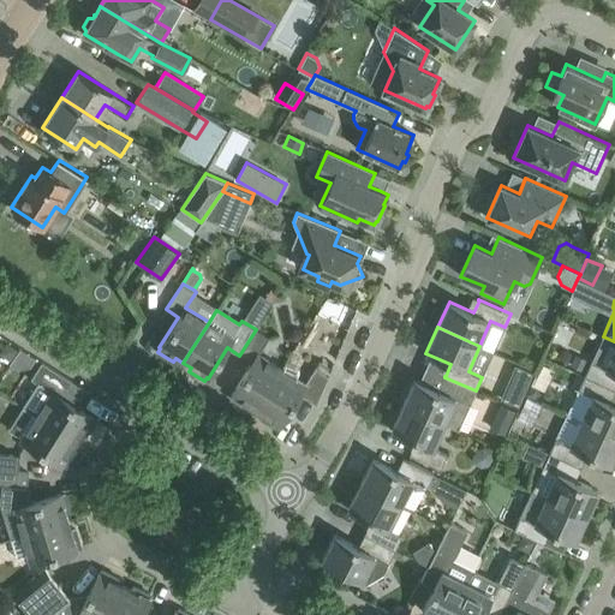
[(256,410),(281,369),(258,354),(269,338),(256,329),(239,356),(251,363),(232,394),(233,395),(231,399),(246,408),(249,405),(256,410)]
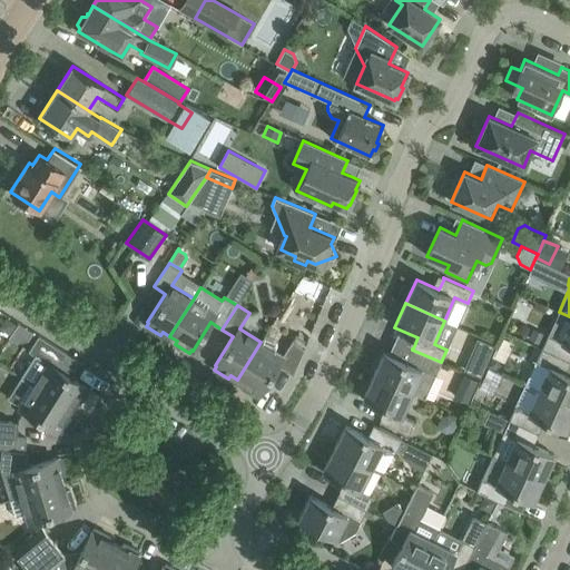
[(569,320),(560,341),(548,335),(542,347),(569,360),(569,320)]
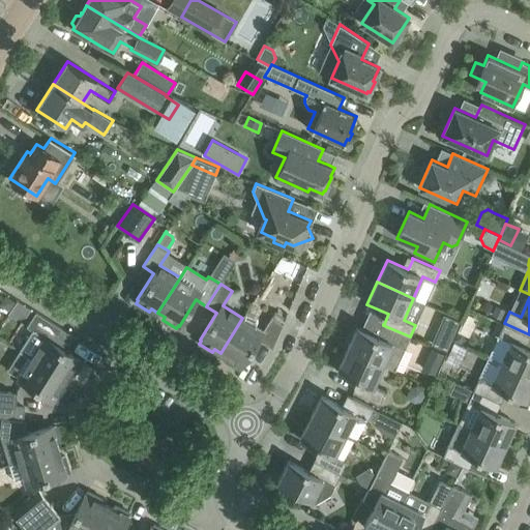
[(496,305),(492,315),(502,319),(506,310),(496,305)]
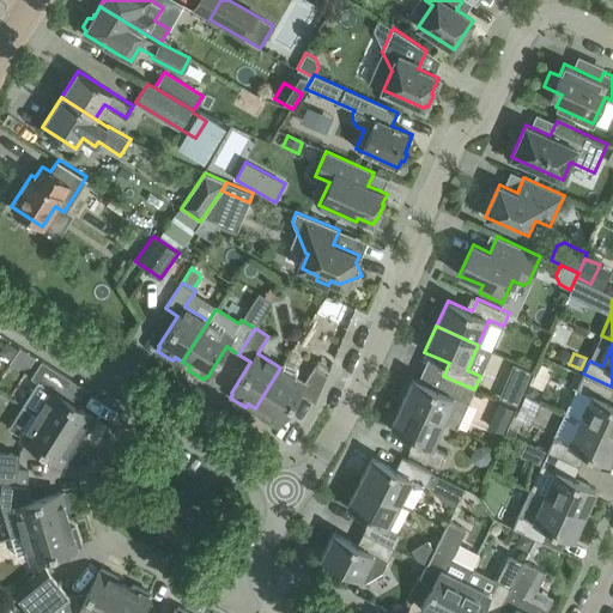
[(72,381),(73,380),(42,360),(31,377),(52,390),(36,413),(77,439),(82,432),(85,434),(95,418),(91,416),(92,414),(61,395),(71,381),(72,381)]
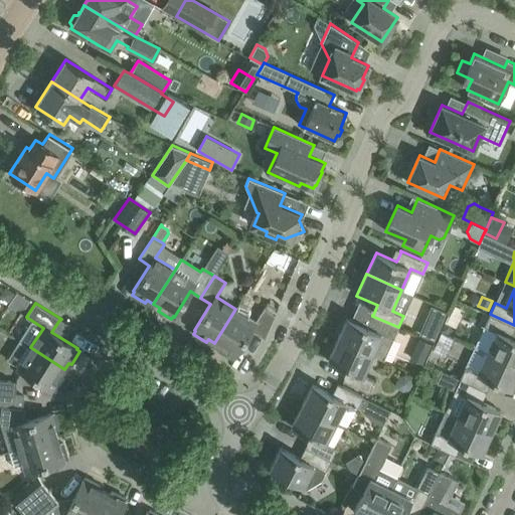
[(265,338),(276,315),(264,308),(255,321),(235,309),(214,343),(220,347),(218,350),(231,358),(233,355),(235,356),(251,330),(265,338)]
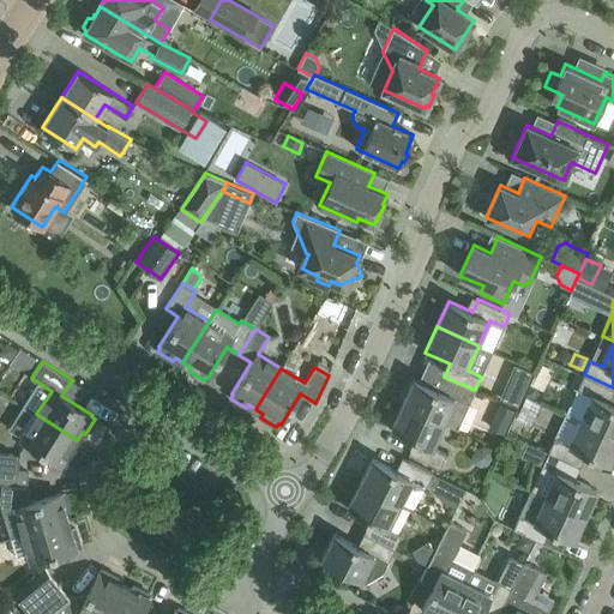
[(613,389),(613,387),(584,374),(566,413),(613,434),(613,403),(608,402),(613,390),(613,389)]
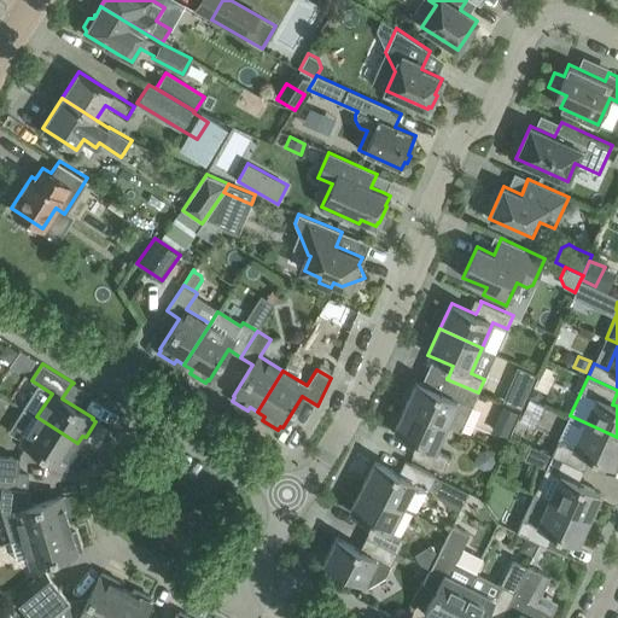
[(461,432),(478,392),(447,379),(445,379),(447,380),(442,392),(417,382),(404,407),(447,426),(461,432)]
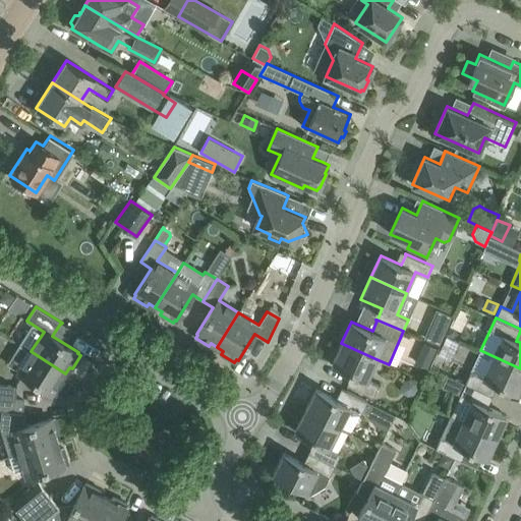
[(449,325),(445,335),(455,339),(458,333),(457,329),(450,326),(450,325),(449,325)]
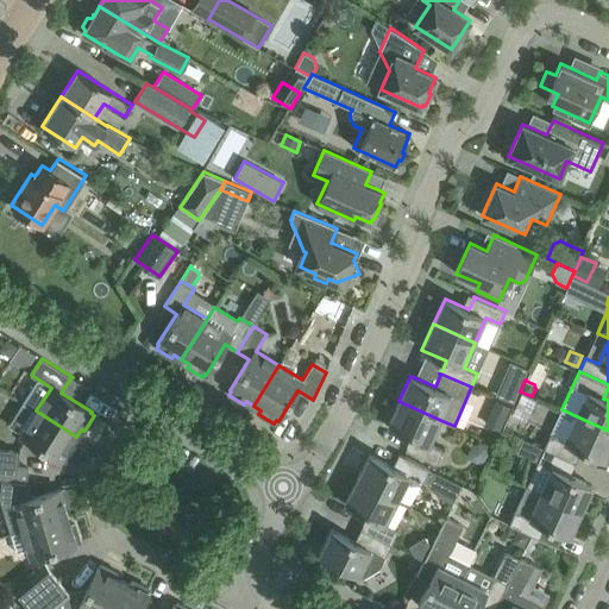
[(513,403),(520,389),(501,381),(495,395),(513,403)]
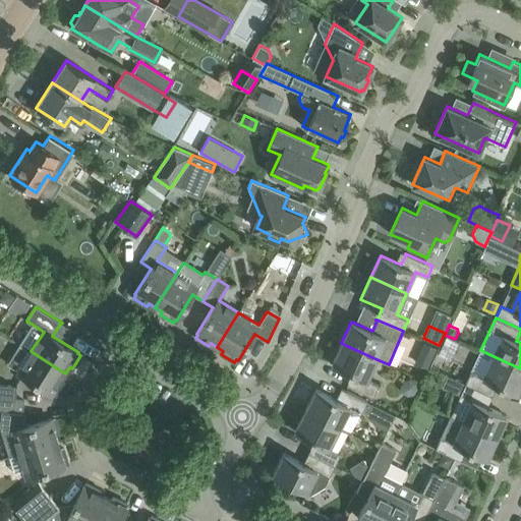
[(423,342),(414,362),(427,368),(437,348),(423,342)]
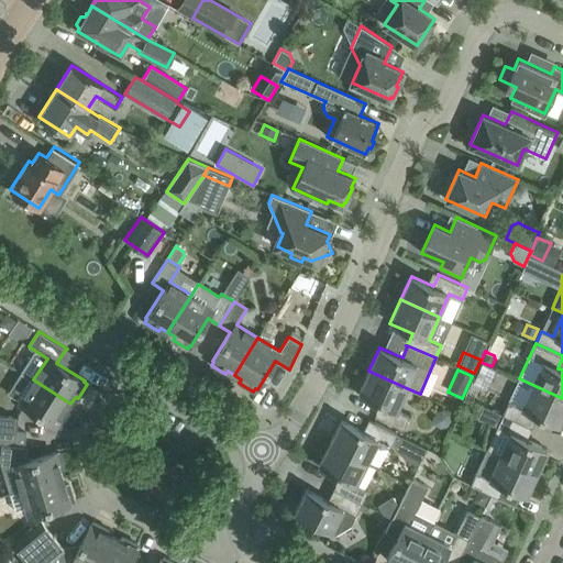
[(397,411),(407,388),(368,371),(359,394),(382,405),(376,416),(375,416),(404,429),(409,417),(397,411)]
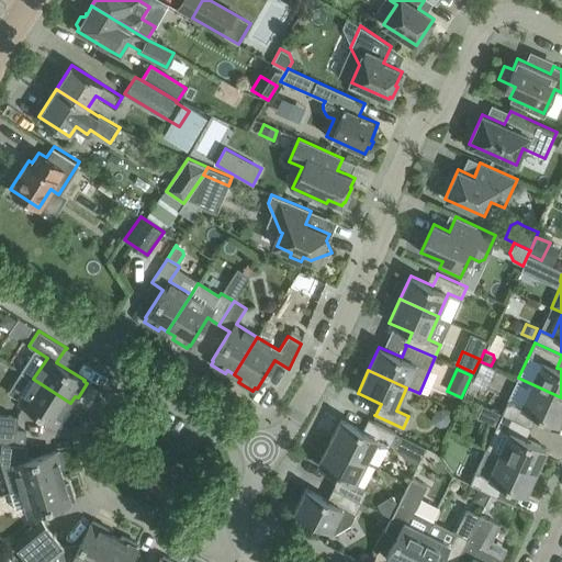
[(559,425),(561,416),(561,397),(518,378),(502,413),(531,426),(530,425),(536,414),(559,425)]
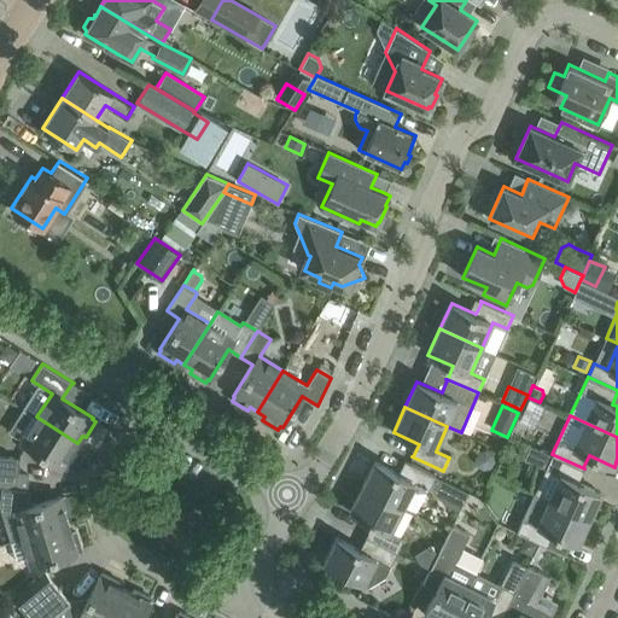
[(73,450),(77,443),(36,417),(21,442),(62,467),(63,466),(66,468),(76,453),(73,450)]
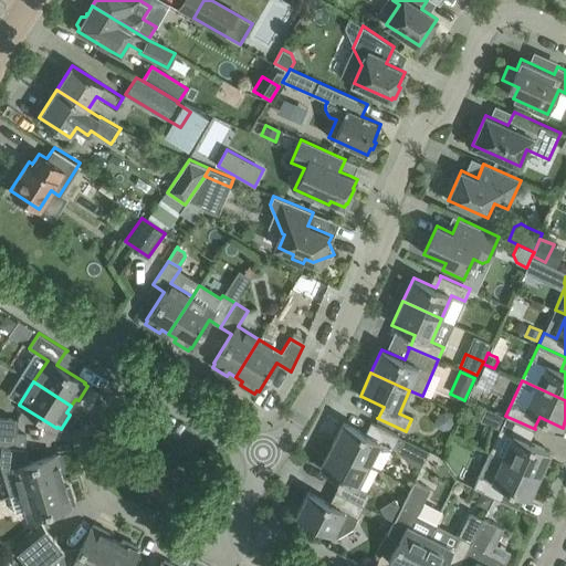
[(534,430),(535,429),(505,416),(490,451),(491,452),(541,475),(552,452),(528,441),(533,430),(534,430)]
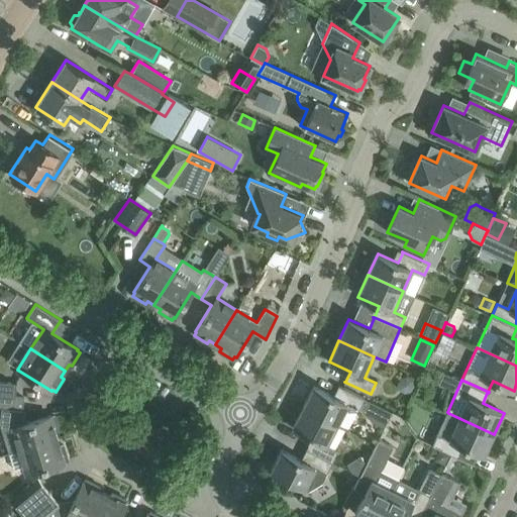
[(17,383),(0,381),(0,394),(16,397),(17,383)]
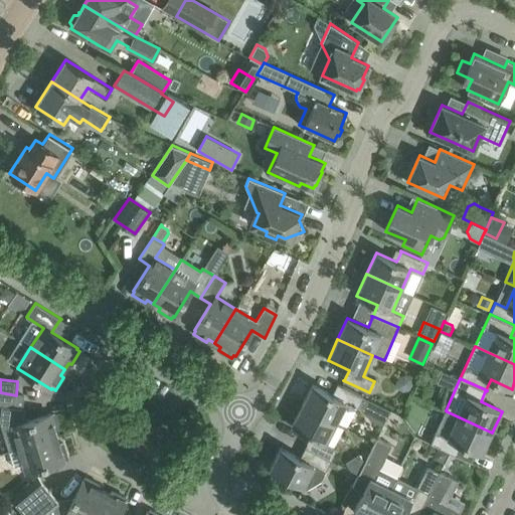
[(302,405),(336,422),(347,402),(358,407),(363,396),(338,383),(337,384),(338,384),(333,394),(313,384),(302,405)]
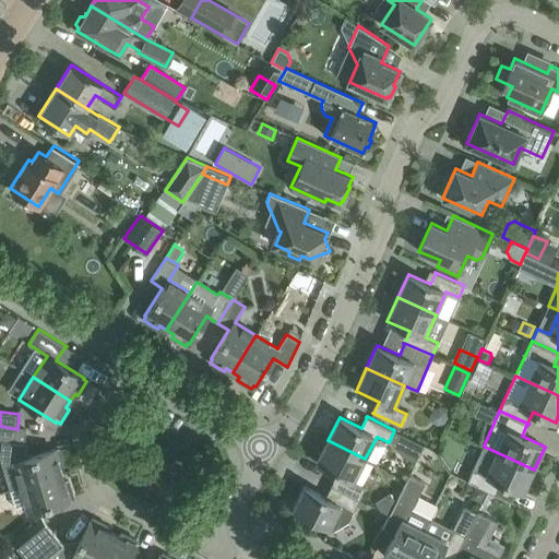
[(26,430),(18,429),(0,426),(0,440),(2,441),(1,458),(4,462),(13,463),(21,486),(62,474),(60,466),(64,465),(59,449),(56,450),(55,449),(23,459),(26,430)]
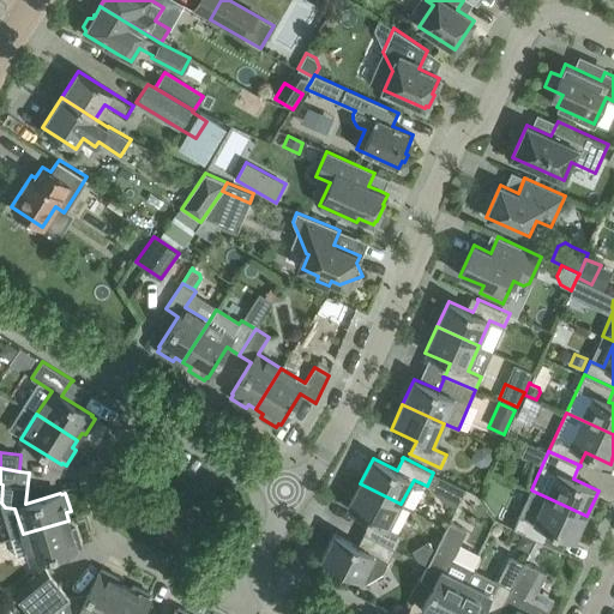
[(433,473),(427,486),(441,499),(457,507),(465,491),(450,482),(433,473)]
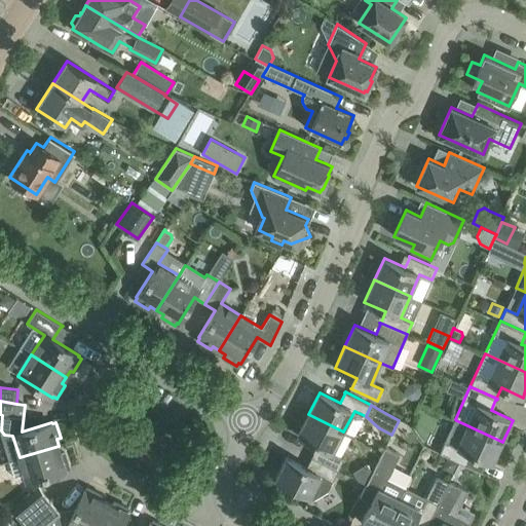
[(333,453),(343,431),(308,414),(297,436),(318,446),(313,456),(312,455),(311,456),(338,470),(344,458),(333,453)]
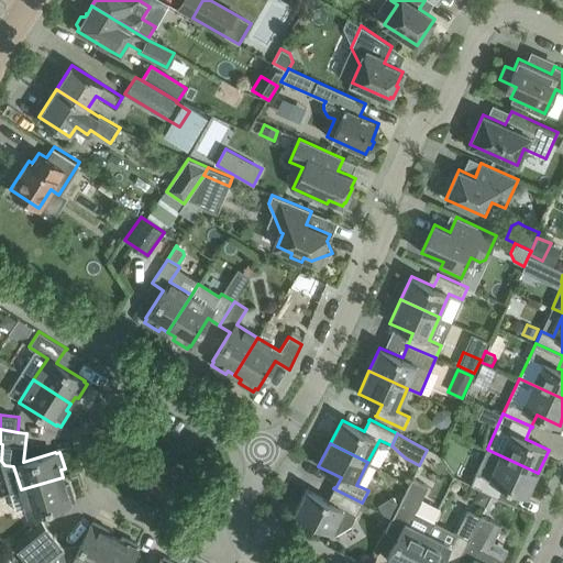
[(218,454),(210,449),(207,446),(200,457),(211,465),(218,454)]
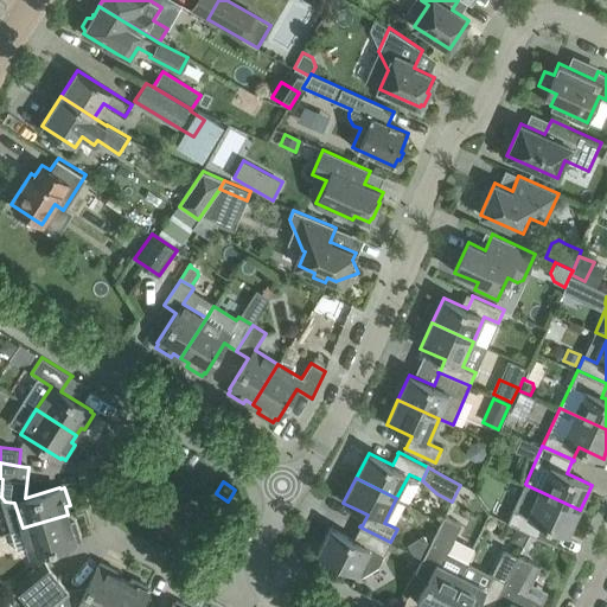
[(513,509),(508,523),(538,537),(538,536),(543,523),(561,531),(568,535),(580,510),(526,485),(515,510),(513,509)]
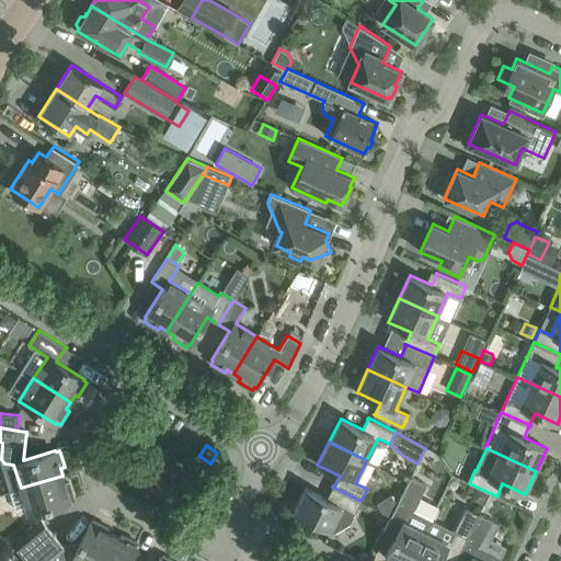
[(63,476),(21,488),(9,491),(10,492),(15,508),(26,505),(29,513),(70,501),(70,500),(73,499),(69,482),(65,483),(63,476)]
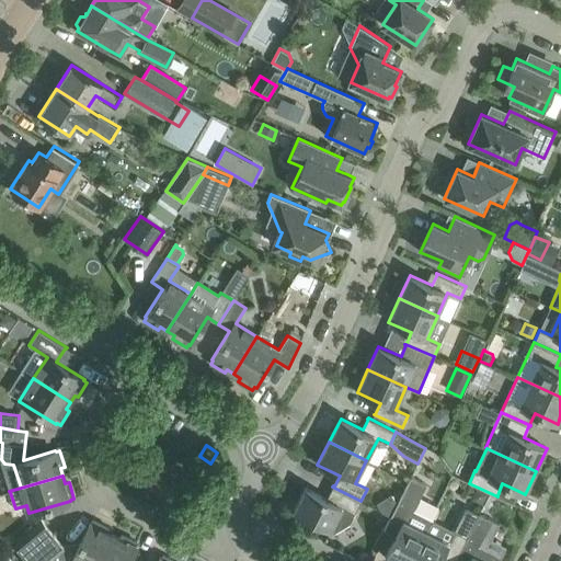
[(413,510),(426,484),(411,477),(384,530),(385,530),(385,529),(396,535),(385,558),(391,560),(411,560),(433,519),(413,510)]
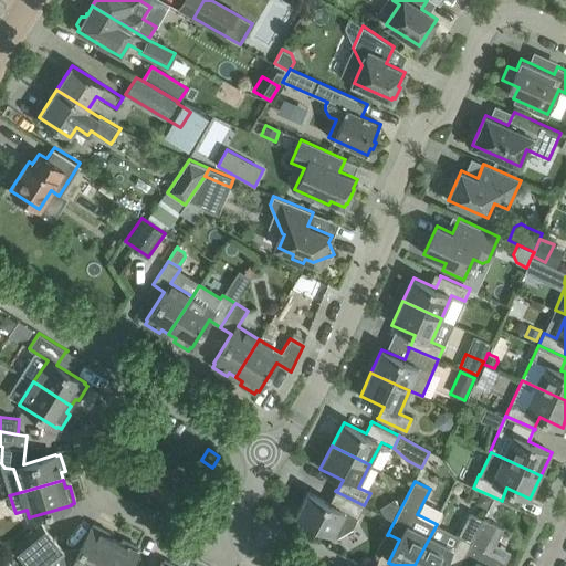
[(353,527),(364,505),(335,491),(335,492),(336,492),(331,503),(307,492),(296,515),(303,519),(303,520),(304,524),(307,527),(312,528),(316,526),(334,535),(334,534),(338,536),(353,527)]
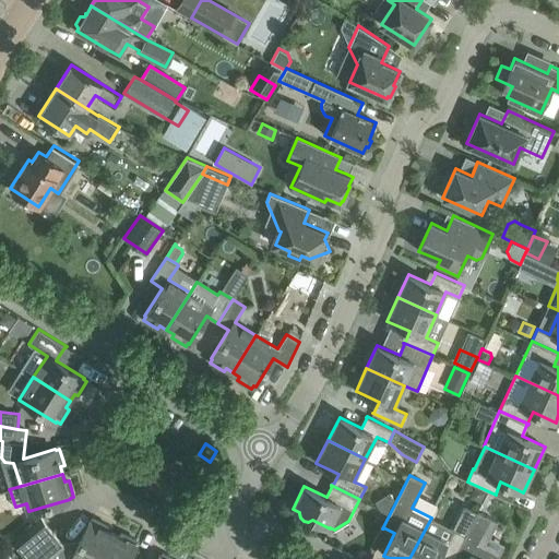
[(473,485),(468,496),(479,500),(485,490),(473,485)]
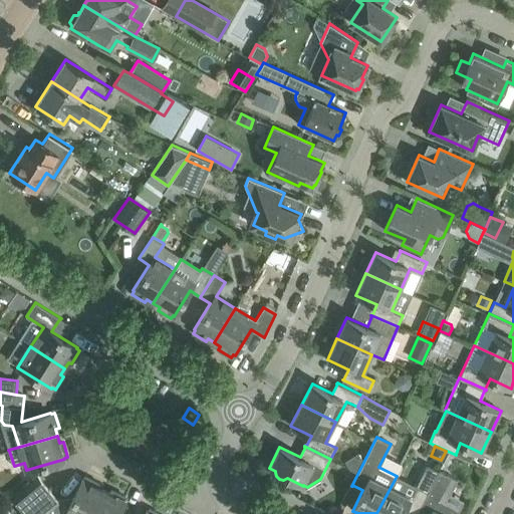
[(457,513),(460,508),(444,500),(448,492),(446,491),(453,477),(439,470),(428,492),(416,513),(457,513)]
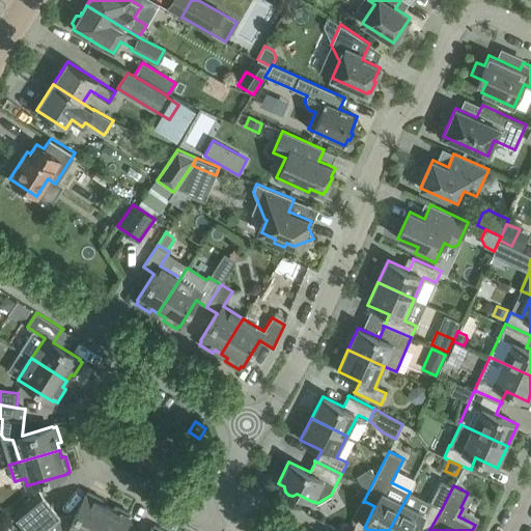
[(24,527),(51,505),(39,491),(11,513),(24,527)]
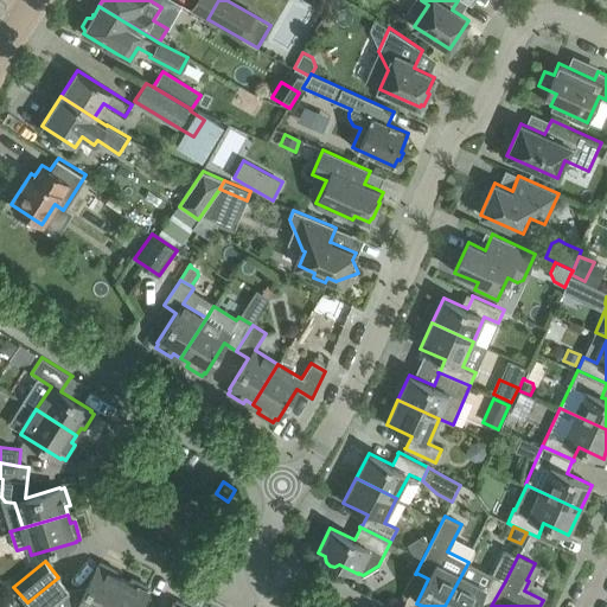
[(107,606),(122,577),(115,574),(117,570),(101,562),(98,566),(97,566),(76,606),(107,606)]
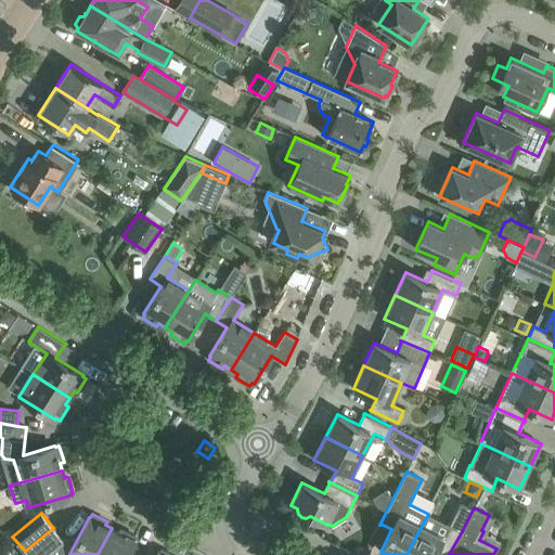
[(422,526),(407,554),(435,554),(437,552),(441,554),(449,554),(462,531),(428,514),(426,516),(422,526)]
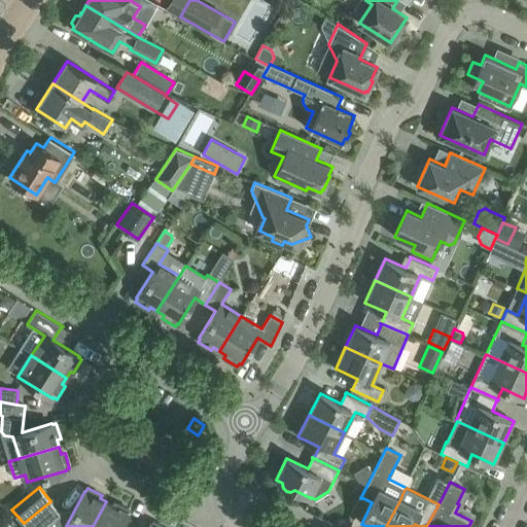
[(47,526),(62,516),(50,501),(24,523),(19,526),(47,526)]
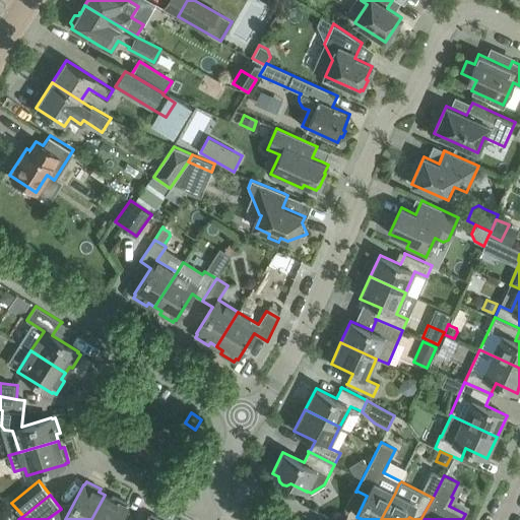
[(119,519),(127,506),(126,506),(127,502),(113,495),(112,499),(105,495),(91,519),(119,519)]
